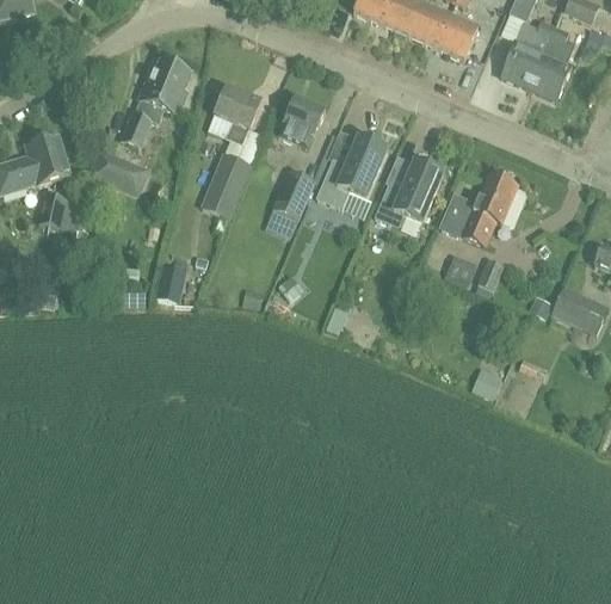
[(0,0),(0,19),(37,11),(34,0),(0,0)]
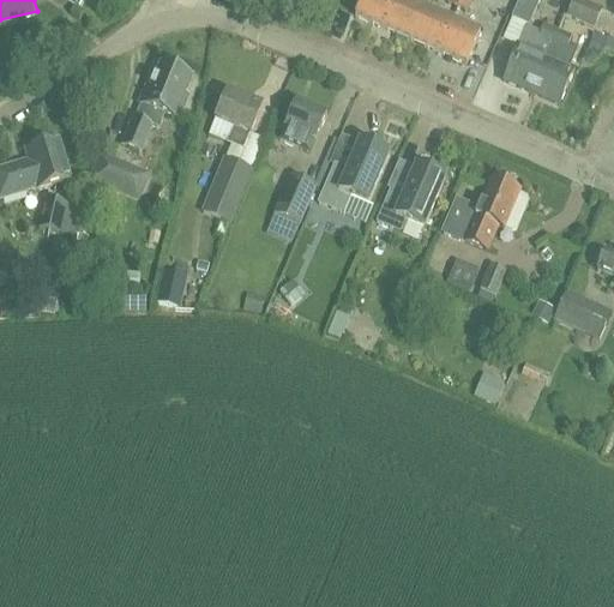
[(359,0),(354,11),(383,23),(392,0),(359,0)]
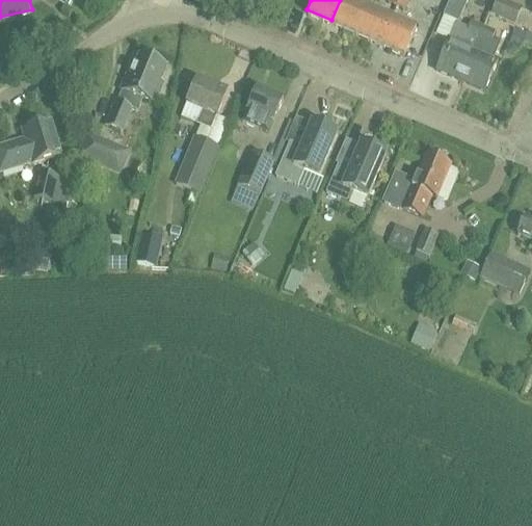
[(340,0),(331,20),(355,30),(367,3),(360,0),(340,0)]
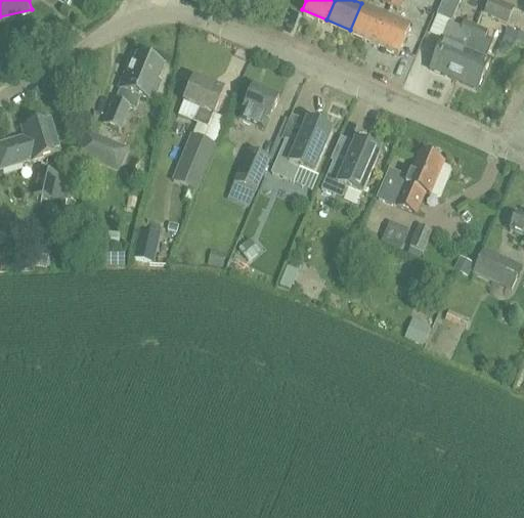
[(440,0),(436,9),(451,16),(459,0),(440,0)]
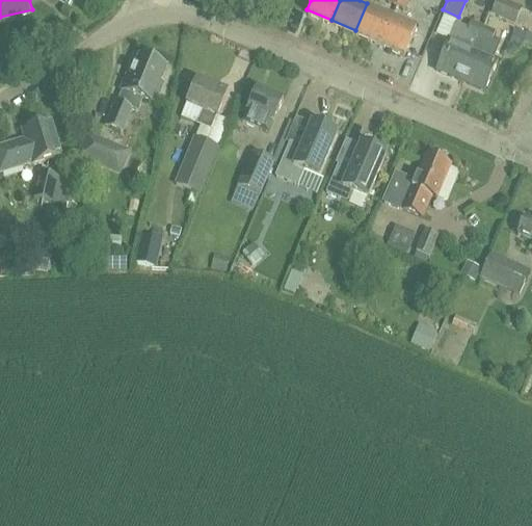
[(494,0),(489,9),(514,20),(522,3),(514,0),(494,0)]
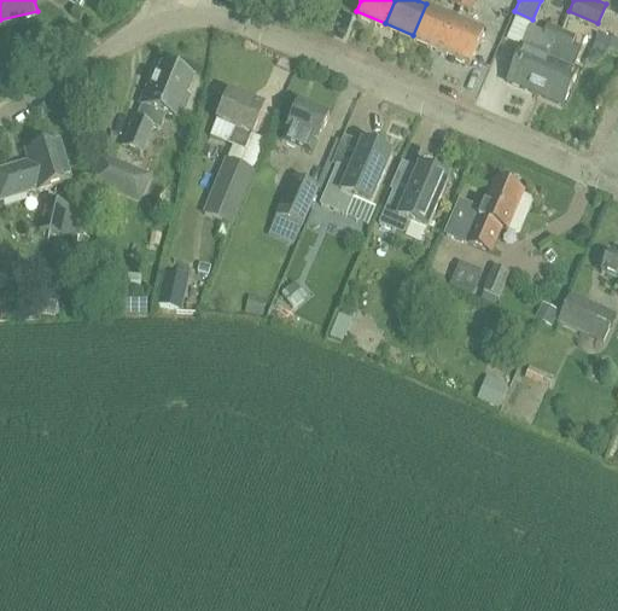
[(413,35),(441,47),(454,16),(426,4),(413,35)]
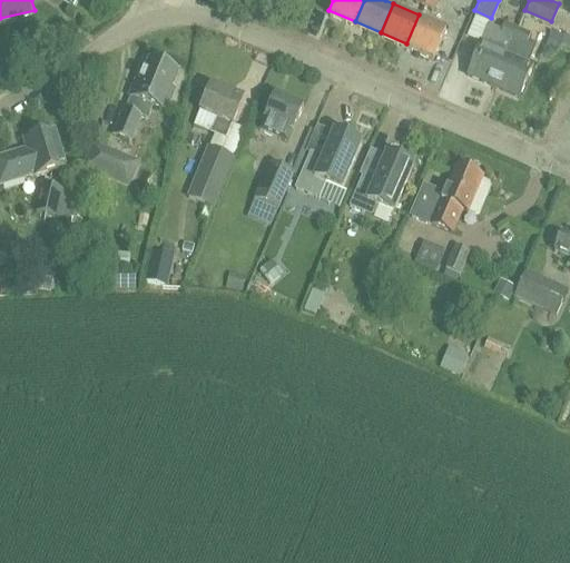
[(406,43),(432,55),(445,26),(419,15),(406,43)]
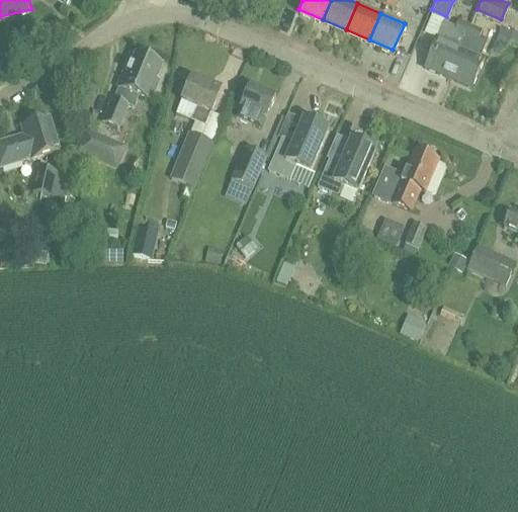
[(436,35),(424,64),(448,74),(470,20),(457,15),(454,22),(443,18),(436,35)]
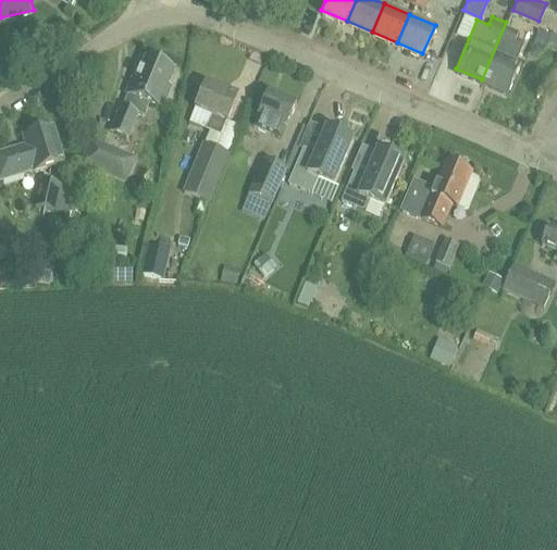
[(506,22),(482,79),(507,90),(520,60),(516,58),(523,42),(514,38),(518,27),(506,22)]
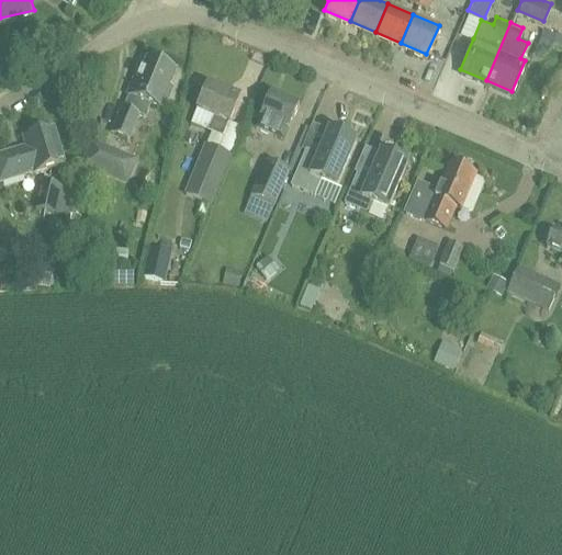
[(538,41),(549,45),(554,30),(543,25),(538,41)]
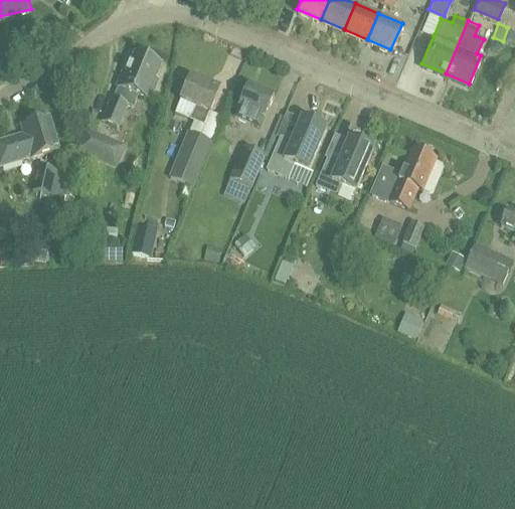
[(102,118),(119,125),(128,102),(133,104),(138,91),(150,96),(158,77),(155,75),(161,61),(135,50),(128,67),(125,66),(118,82),(113,95),(111,94),(102,118)]
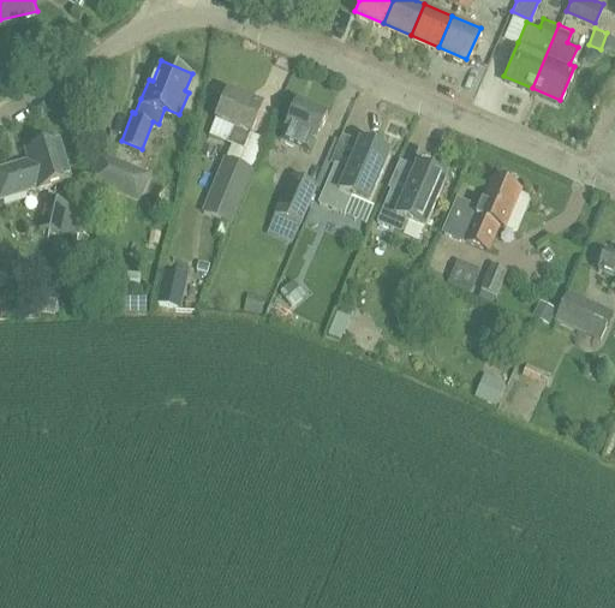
[(227,138),(245,145),(262,103),(227,89),(216,115),(234,123),(227,138)]
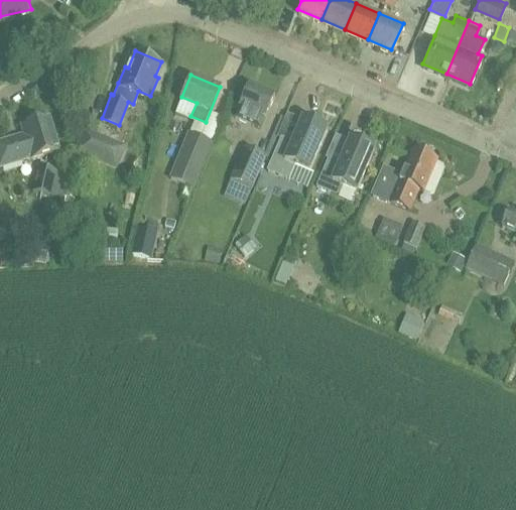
[(233,113),(260,125),(274,93),(247,82),(233,113)]
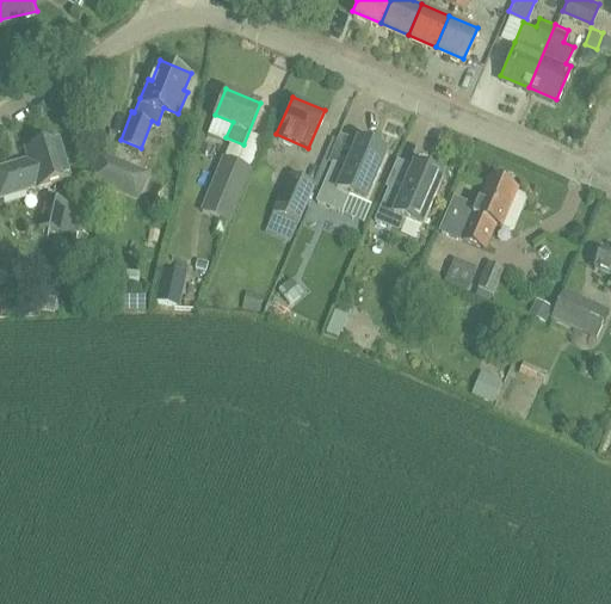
[(0,164),(0,193),(36,183),(37,185),(69,174),(57,135),(24,145),(28,155),(0,164)]
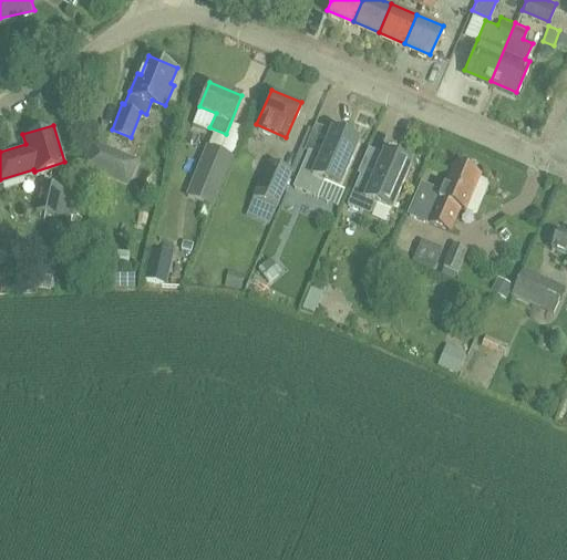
[(292,183),(313,192),(317,190),(322,177),(338,184),(358,137),(331,126),(320,152),(308,147),(292,183)]
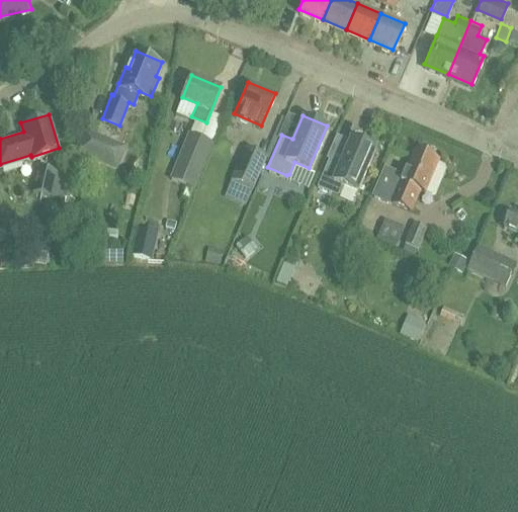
[(75,149),(117,166),(126,142),(84,124),(75,149)]
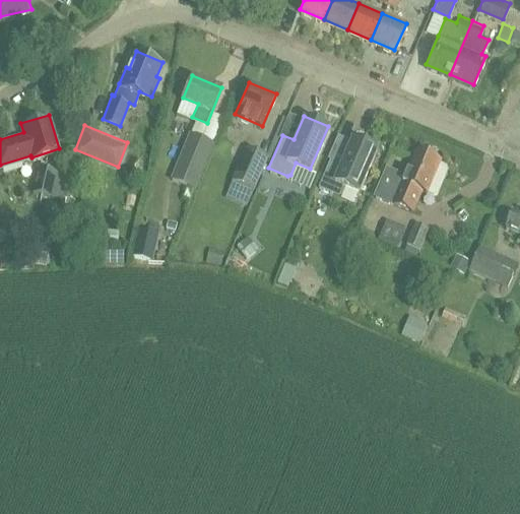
[(171,176),(195,186),(198,178),(214,140),(189,130),(171,176)]
